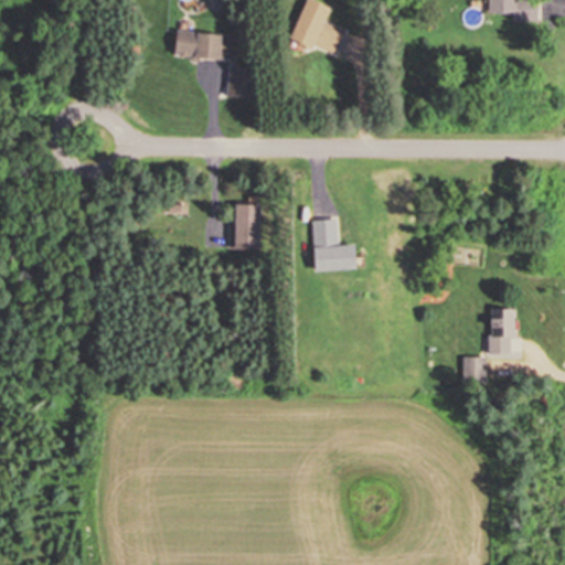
[(304,0),(289,40),(334,56),(344,29),(323,21),(329,7),(310,0),(304,0)]
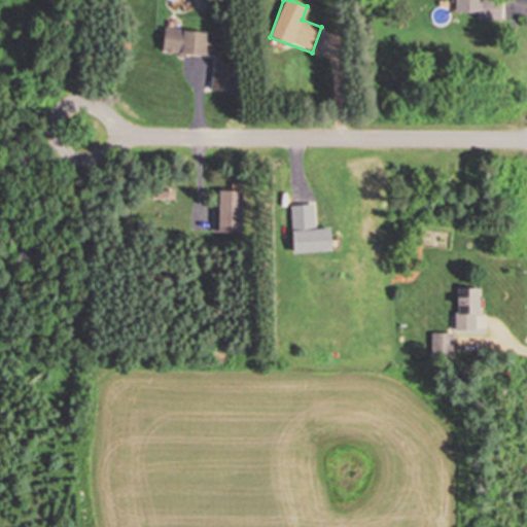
[(478,20),(500,20),(499,0),(454,0),(454,11),(478,11),(478,20)]
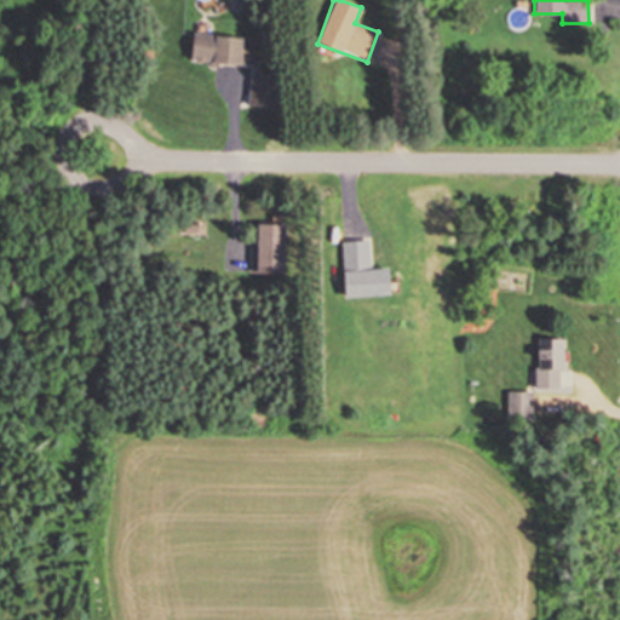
[(252,65),(253,38),(191,33),(189,62),(252,65)]
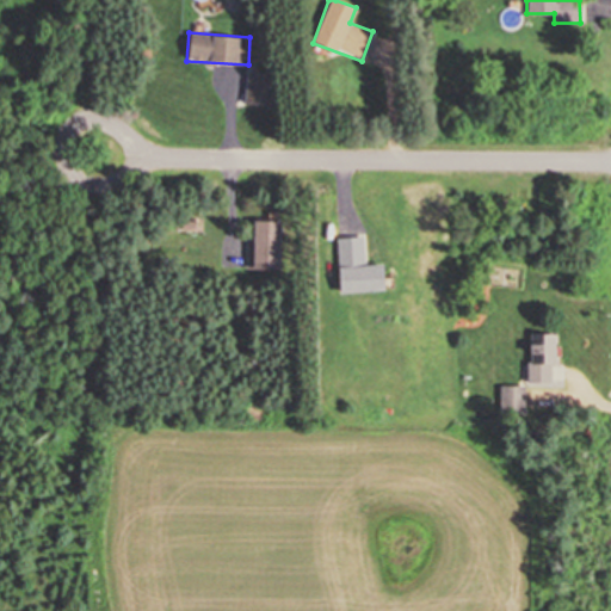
[(246,106),(271,106),(271,73),(246,73),(246,106)]
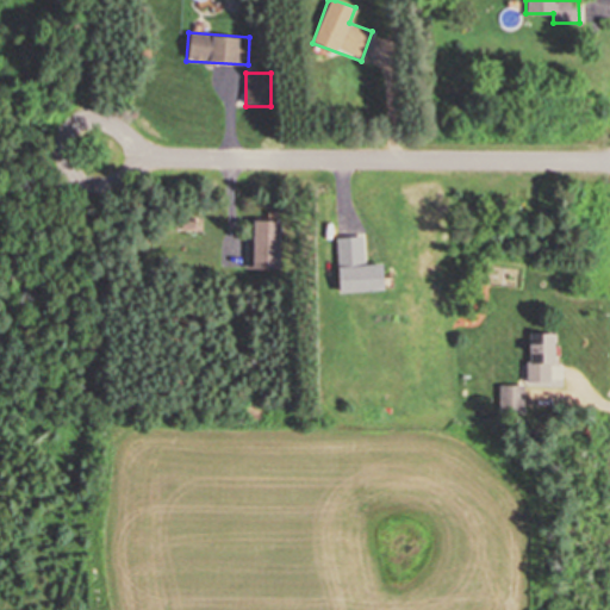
[(280,221),(250,221),(250,269),(280,269),(280,221)]
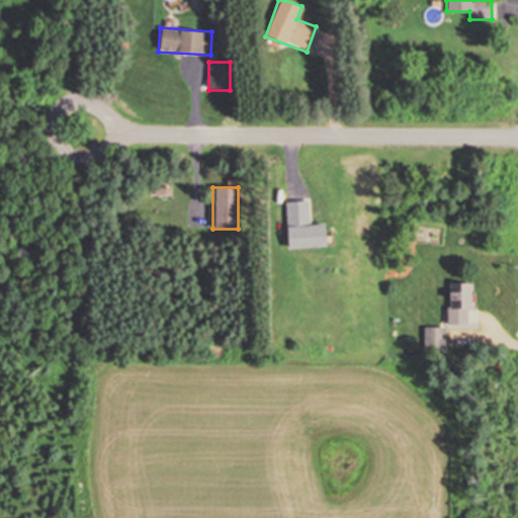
[(285,201),(286,248),(325,247),(324,224),(310,224),(309,200),(285,201)]
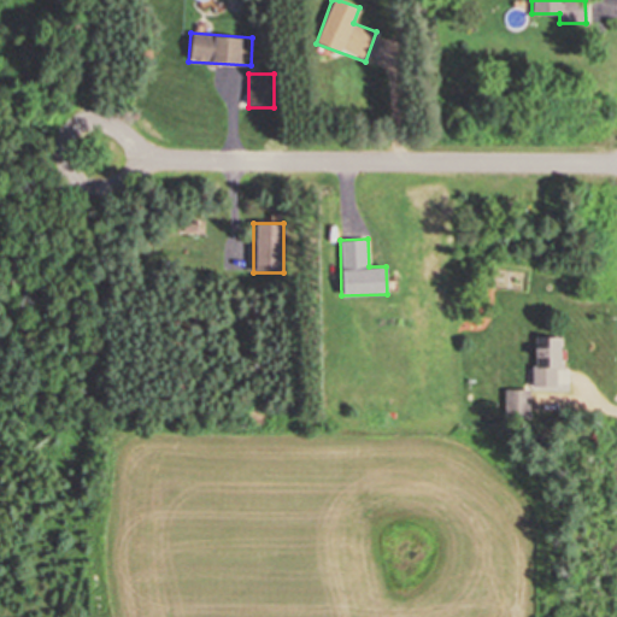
[(533,387),(559,387),(559,338),(533,338),(533,387)]
